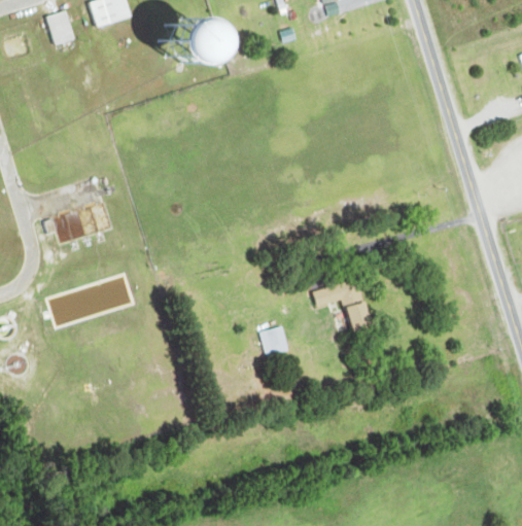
[(96,0),(89,2),(95,27),(132,18),(127,0),(96,0)]
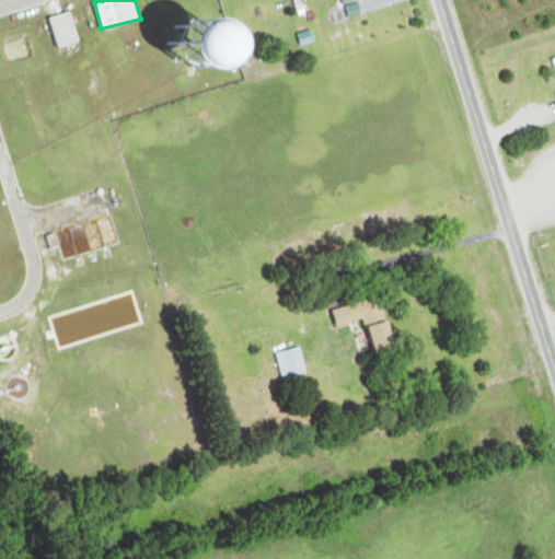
[(58,48),(80,42),(71,11),(48,18),(58,48)]
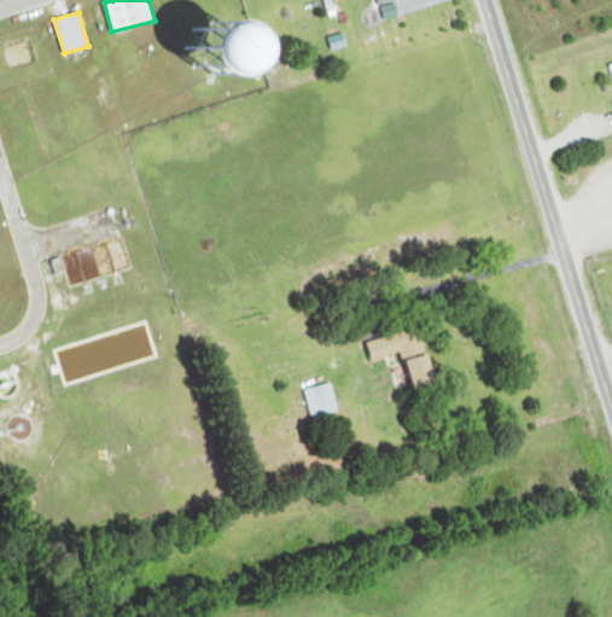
[(127,269),(120,239),(50,256),(53,274),(64,272),(66,283),(127,269)]
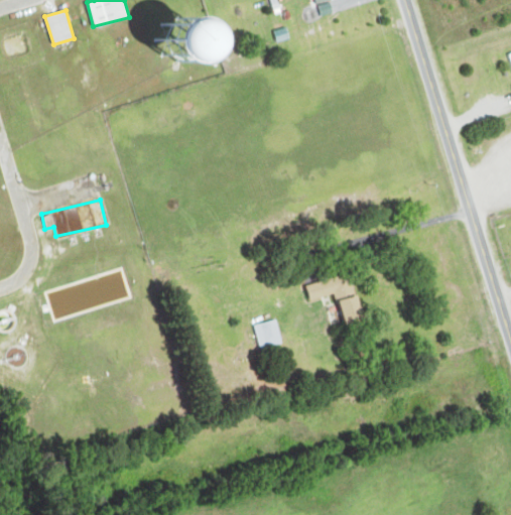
[(351,273),(304,285),(308,300),(338,292),(346,326),(363,322),(351,273)]
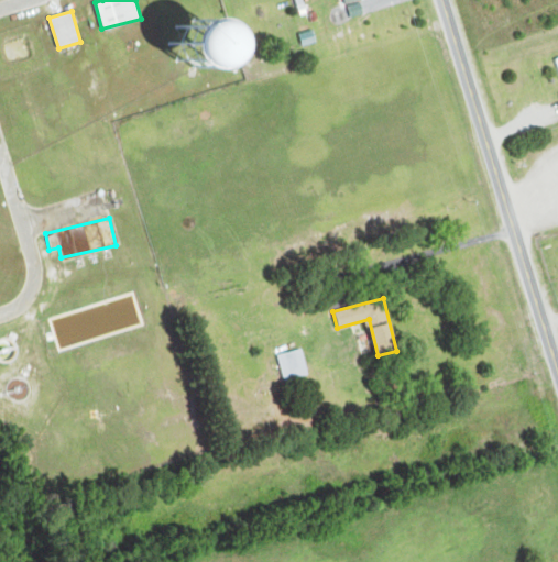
[(276,354),(283,381),(307,375),(301,349),(276,354)]
